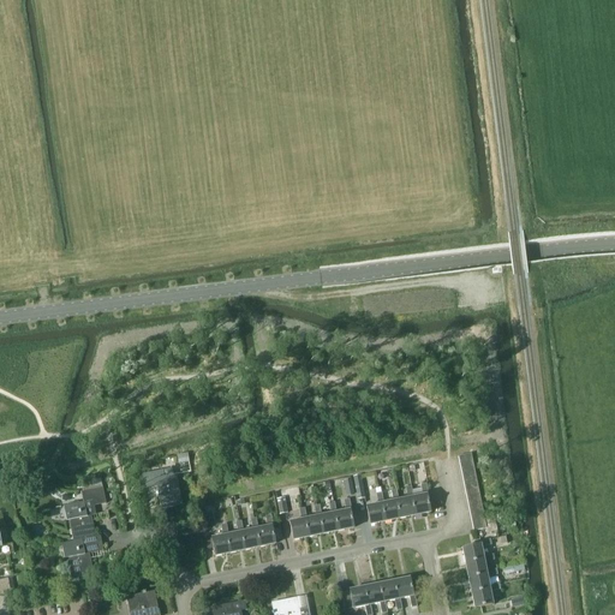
[(189,463),(187,453),(177,455),(178,465),(189,463)]
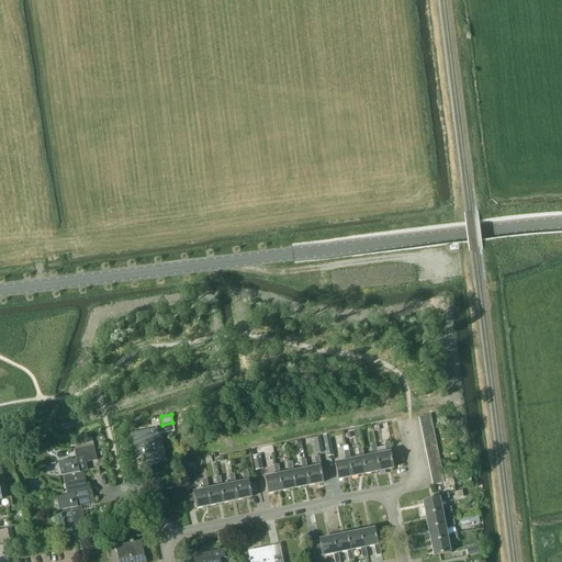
[(149,436),(148,429),(126,434),(130,447),(143,445),(147,465),(167,461),(160,434),(149,436)]
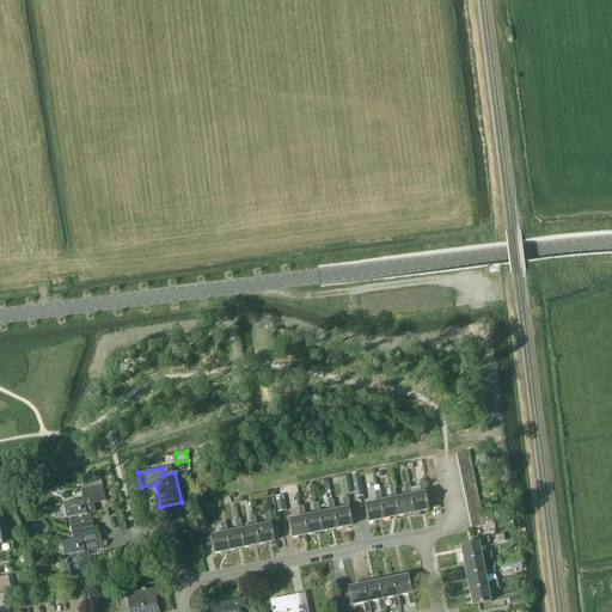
[(363,496),(359,473),(350,475),(355,497),(363,496)]
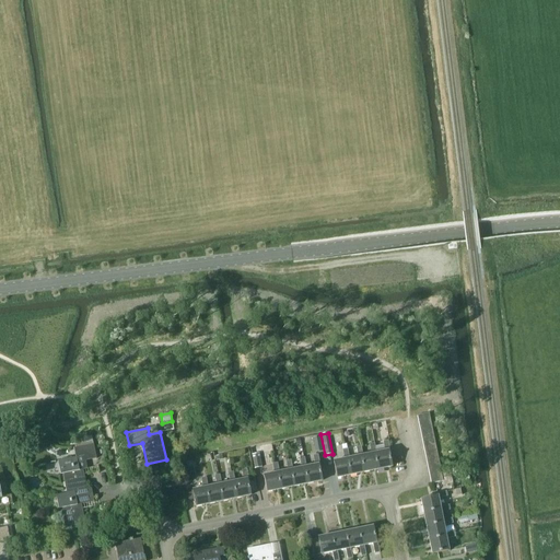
[(323,451),(319,436),(312,438),(315,453),(323,451)]
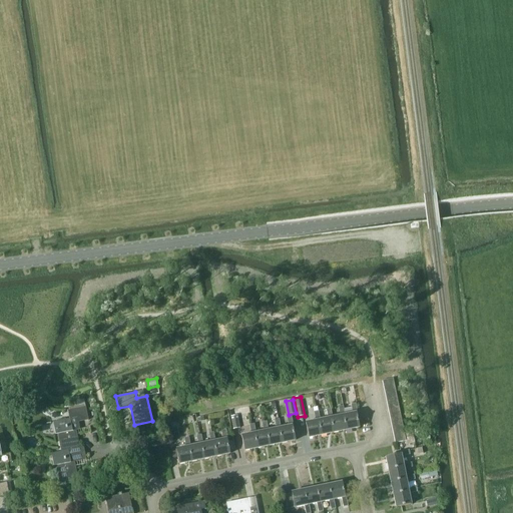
[(353,413),(345,414),(343,415),(346,430),(359,428),(356,413),(358,413),(356,403),(351,404),(353,413)]
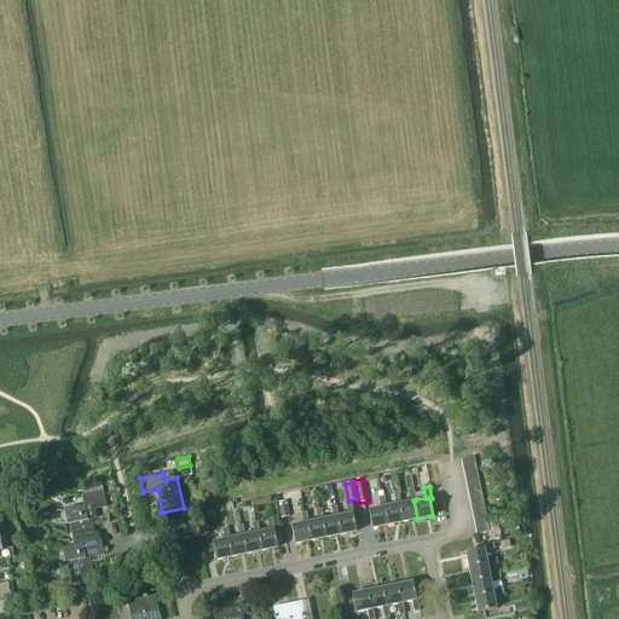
[(403,521),(417,519),(414,501),(416,499),(414,489),(409,490),(411,501),(400,503),(399,503),(403,521)]
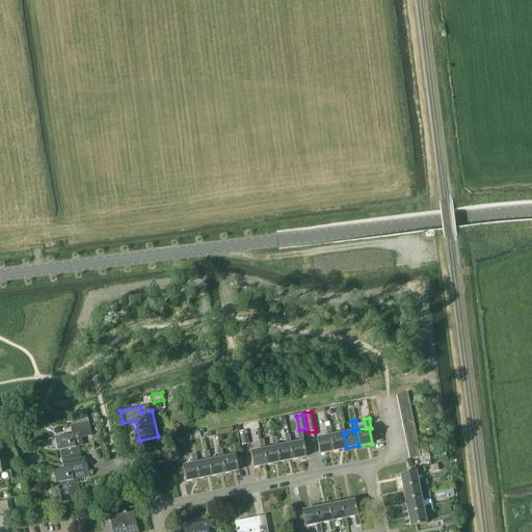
[(59,450),(62,468),(63,469),(82,466),(82,464),(78,446),(82,446),(81,437),(91,436),(88,422),(87,422),(86,422),(71,425),(70,425),(72,434),(54,437),(57,450),(59,450)]
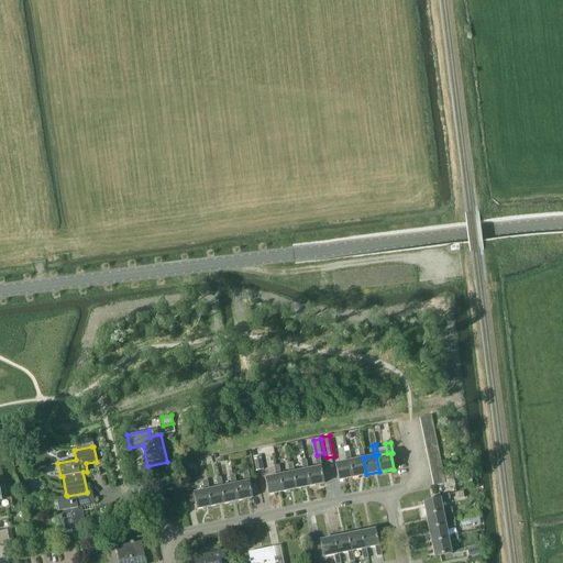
[(274,453),(273,446),(252,450),(253,457),(255,471),(263,470),(260,455),(274,453)]
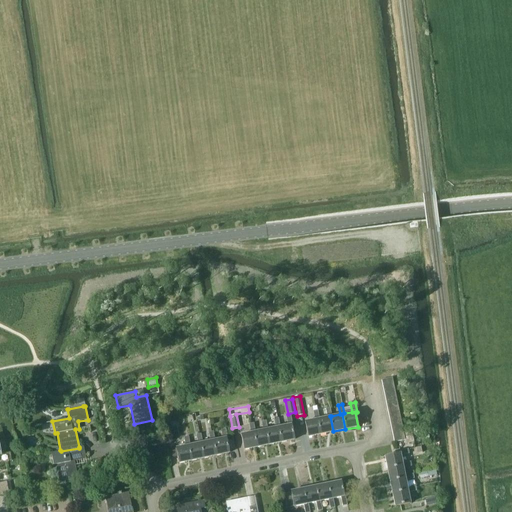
[(327,417),(319,418),(317,418),(321,434),(333,431),(330,416),(331,416),(330,407),(325,408),(327,417)]
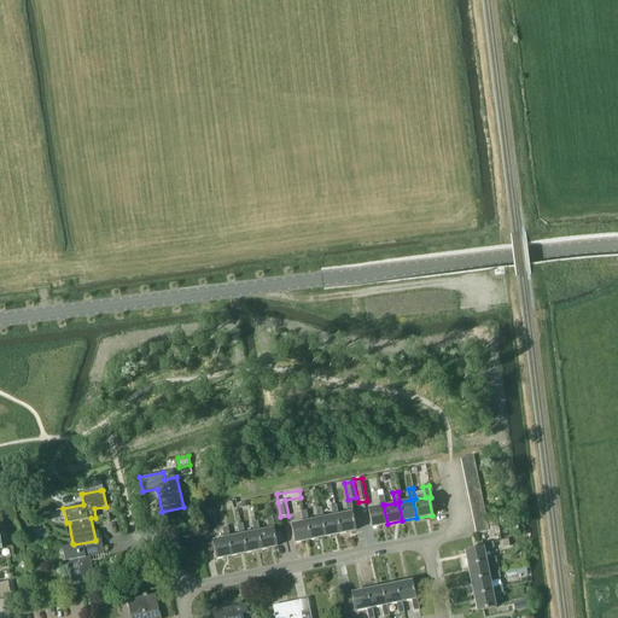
[(372,526),(388,524),(383,505),(385,505),(384,494),(378,495),(380,506),(368,508),(372,526)]
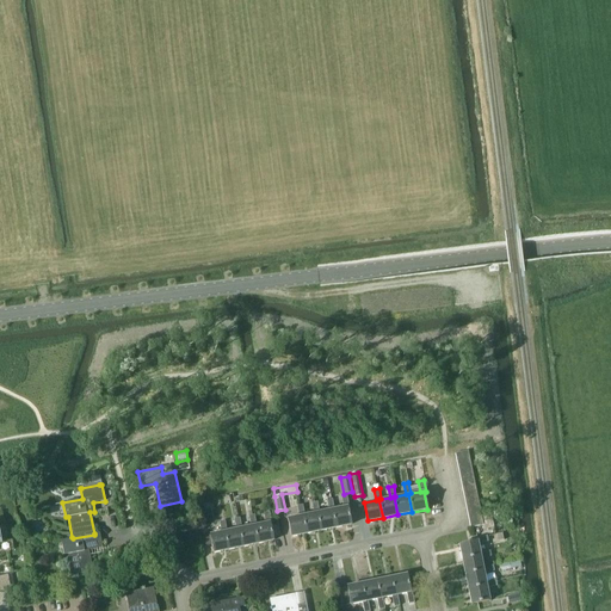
[(332,510),(335,528),(351,525),(347,507),(349,507),(347,495),(341,497),(344,507),(334,508),(332,510)]
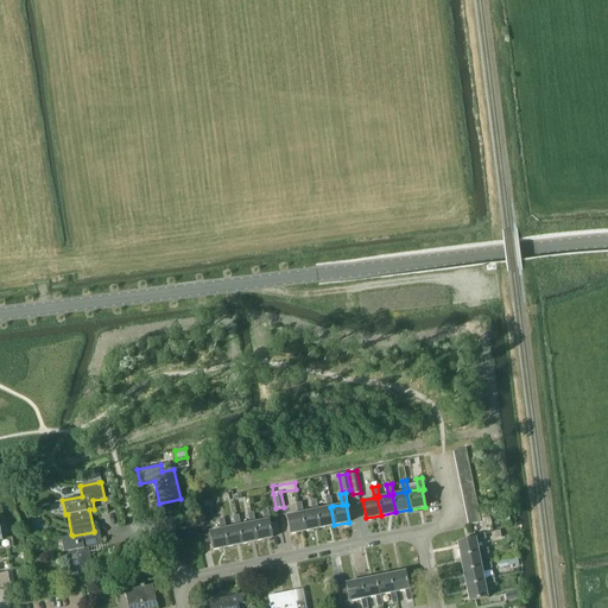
[(320,529),(334,525),(330,507),(333,506),(330,496),(325,498),(327,507),(318,510),(316,510),(320,529)]
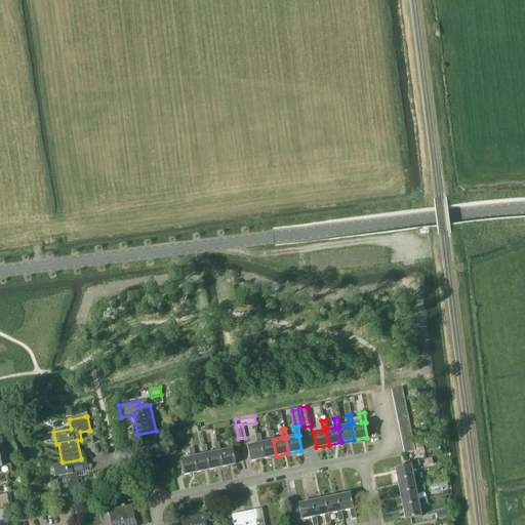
[(260,443),(264,458),(276,456),(273,440),(275,440),(273,431),(269,432),(270,441),(261,442),(260,443)]
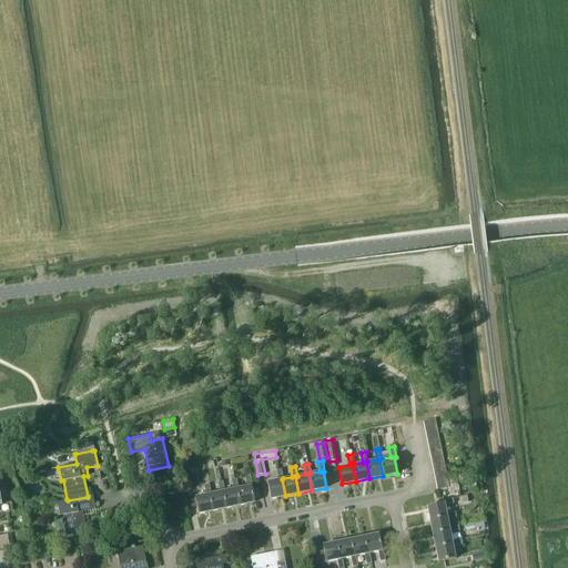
[(271,499),(285,496),(282,479),(283,478),(282,469),(276,470),(279,479),(267,482),(271,499)]
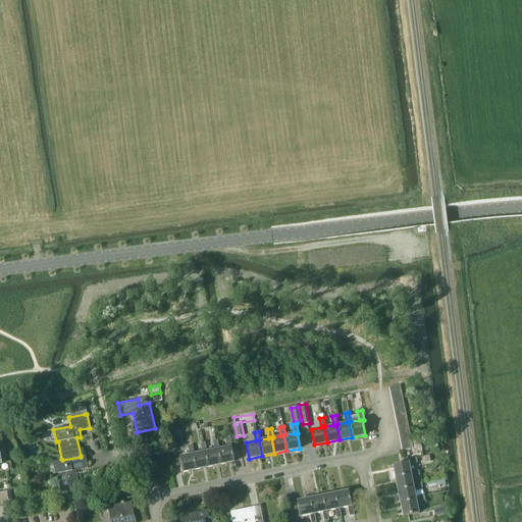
[(227,447),(219,449),(217,449),(220,465),(233,462),(230,447),(231,447),(230,437),(225,438),(227,447)]
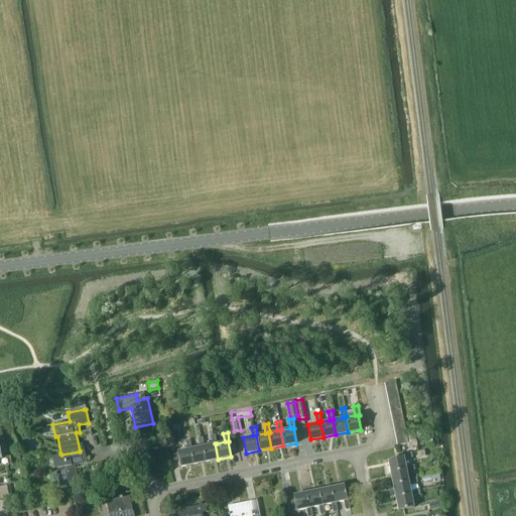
[(206,462),(218,460),(215,443),(217,443),(215,434),(211,435),(213,444),(204,445),(203,446),(206,462)]
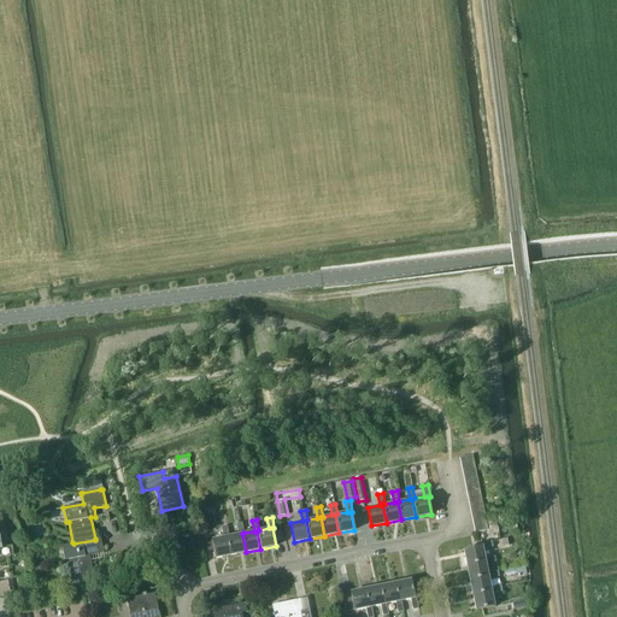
[(239,534),(229,536),(227,536),(230,556),(246,552),(242,534),(244,533),(242,523),(236,524),(239,534)]
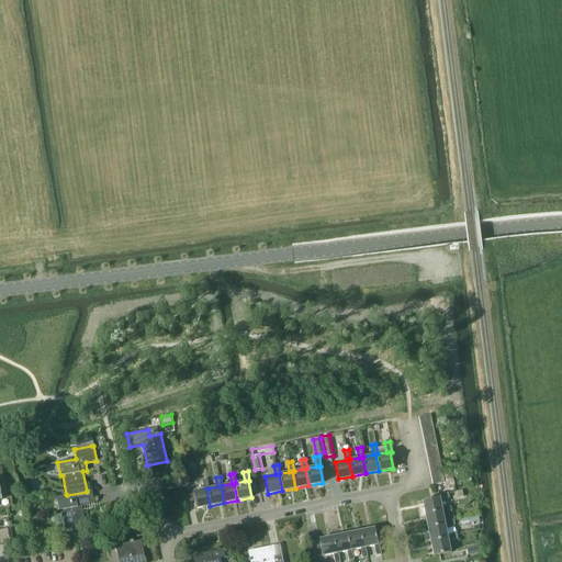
[(206,489),(209,489),(206,479),(201,480),(203,490),(192,492),(197,508),(210,506),(206,489)]
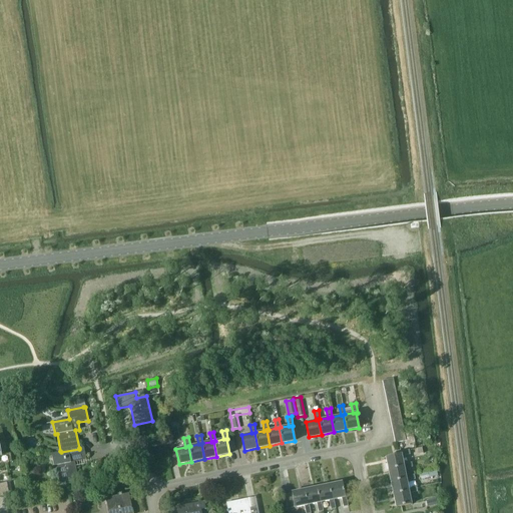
[(61,452),(60,451),(50,453),(53,466),(55,465),(59,484),(77,480),(74,462),(85,460),(83,447),(79,448),(79,449),(61,452)]
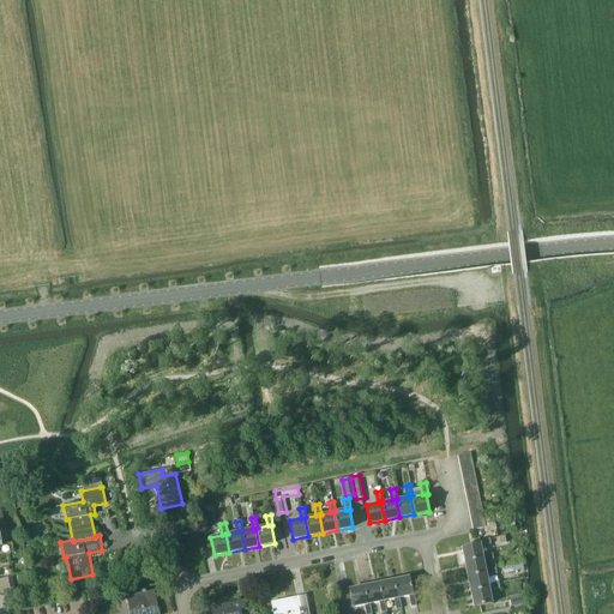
[(482,559),(482,554),(480,546),(491,543),(489,537),(477,540),(479,543),(462,547),(464,563),(482,559)]
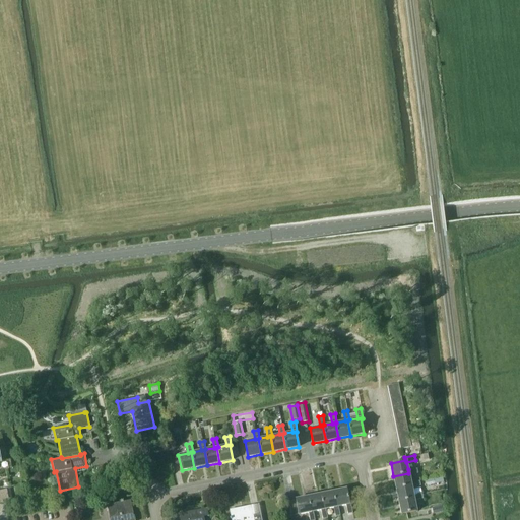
[(393,476),(396,489),(411,485),(410,482),(408,474),(417,472),(416,468),(408,469),(408,473),(393,476)]
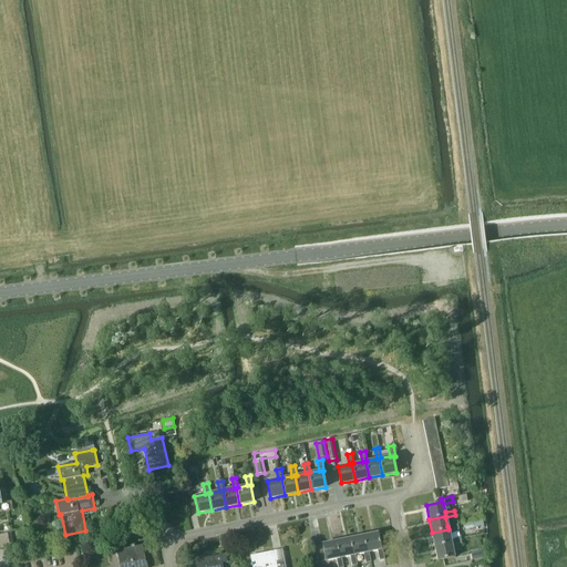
[(432,533),(434,547),(451,544),(451,539),(449,532),(459,529),(457,524),(447,526),(449,529),(432,533)]
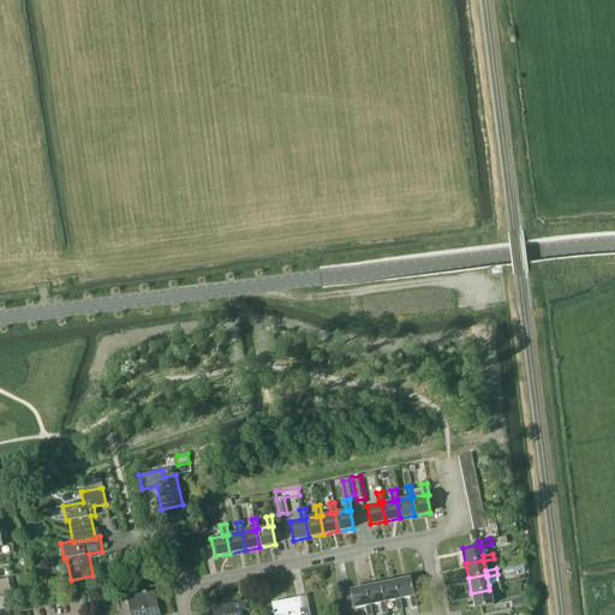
[(408,578),(394,581),(398,599),(399,598),(410,597),(412,608),(417,607),(415,596),(412,596),(408,578)]
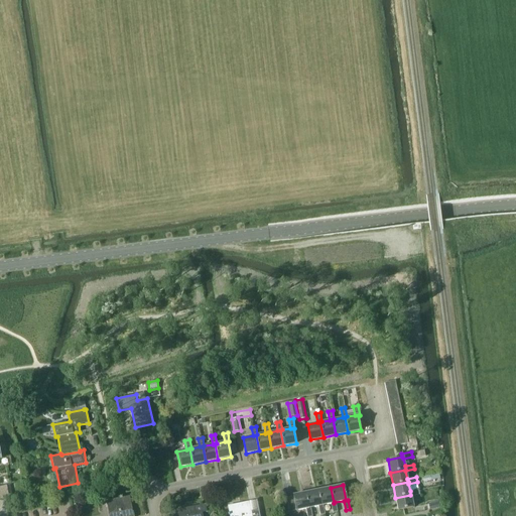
[(337,511),(335,502),(334,503),(331,488),(318,490),(321,505),(323,505),(331,503),(333,512),(337,511)]
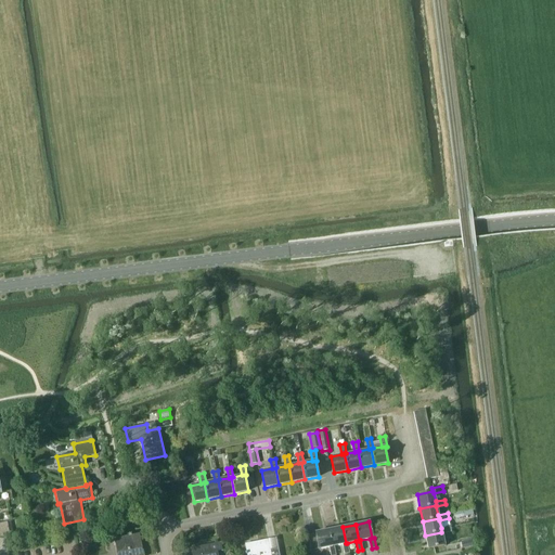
[(346,543),(343,527),(328,529),(332,546),(334,545),(341,544),(344,554),(349,553),(347,543),(346,543)]
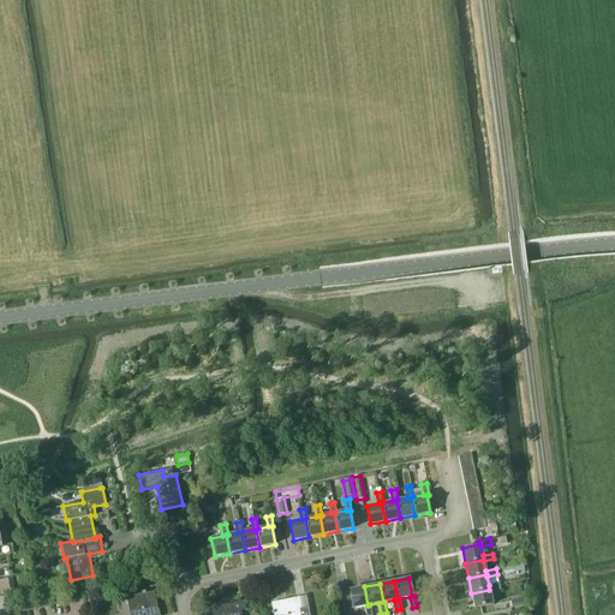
[(489,590),(471,593),(473,608),(491,604),(489,591),(500,590),(499,584),(489,585),(489,590)]
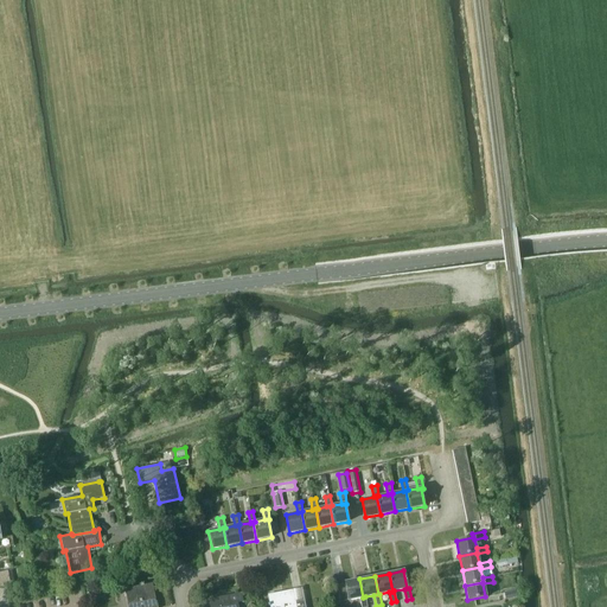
[(366,606),(365,596),(363,598),(359,579),(344,582),(344,583),(347,600),(359,598),(360,606),(366,606)]
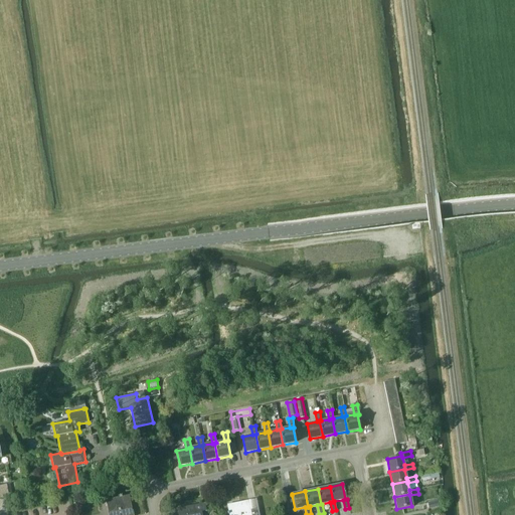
[(132,514),(129,495),(105,500),(108,514),(132,514)]
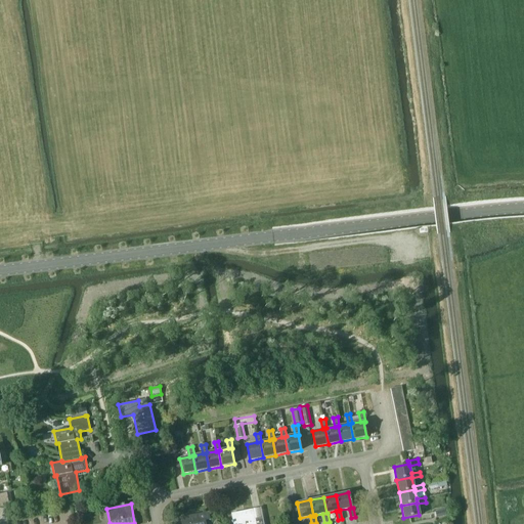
[(445,516),(444,509),(434,511),(436,518),(445,516)]
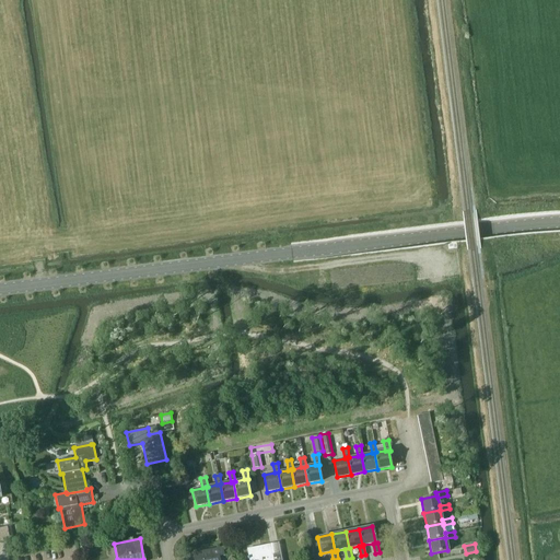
[(270,550),(269,545),(246,549),(248,559),(281,559),(281,556),(271,557),(270,550)]
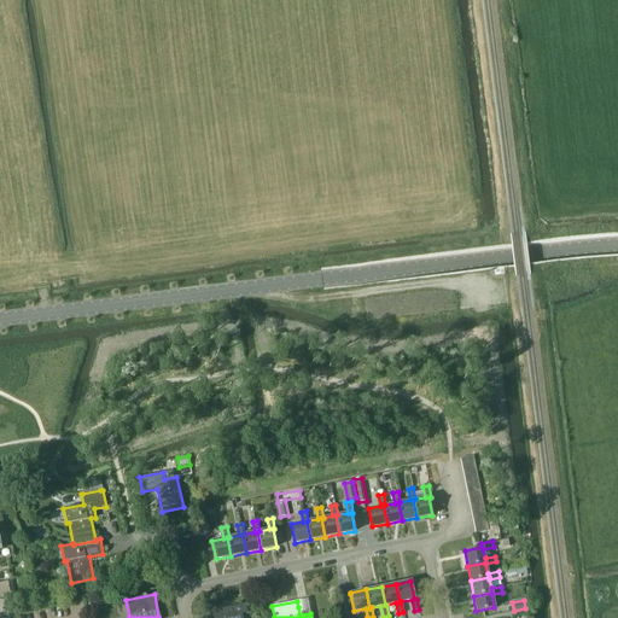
[(246,613),(245,604),(223,608),(225,617),(217,617),(243,617),(243,613),(246,613)]
